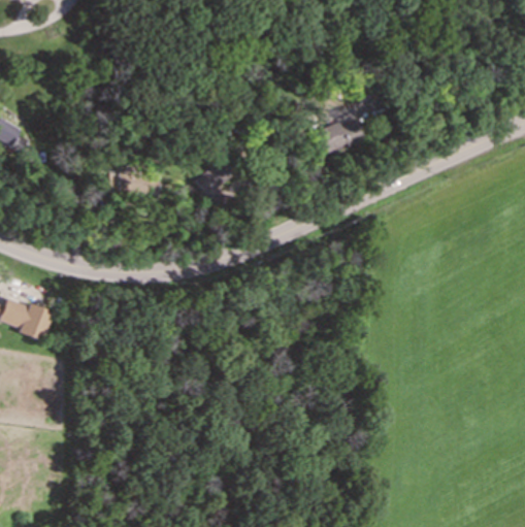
[(31,136),(0,119),(0,139),(23,152),(31,136)]
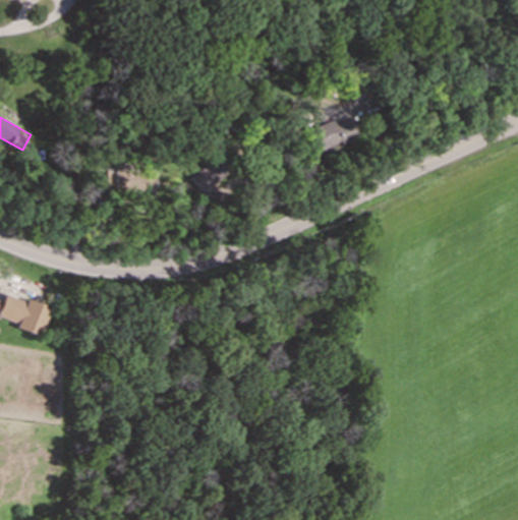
[(336,121),(304,132),(313,154),(360,135),(354,118),(337,124),(336,121)]
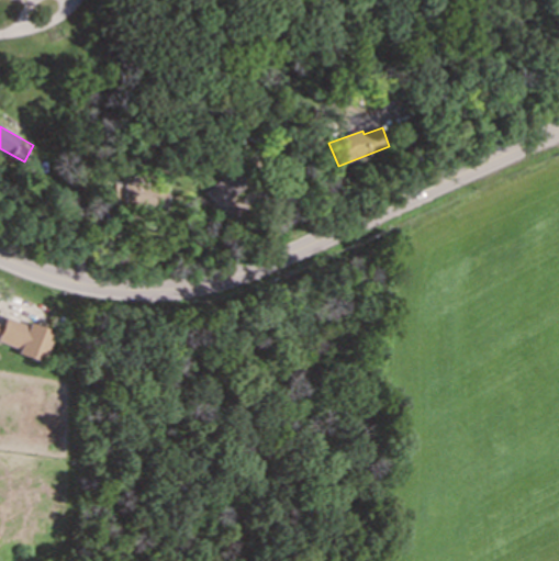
[(232,224),(247,210),(239,202),(252,191),(232,171),(209,192),(219,203),(215,206),(232,224)]
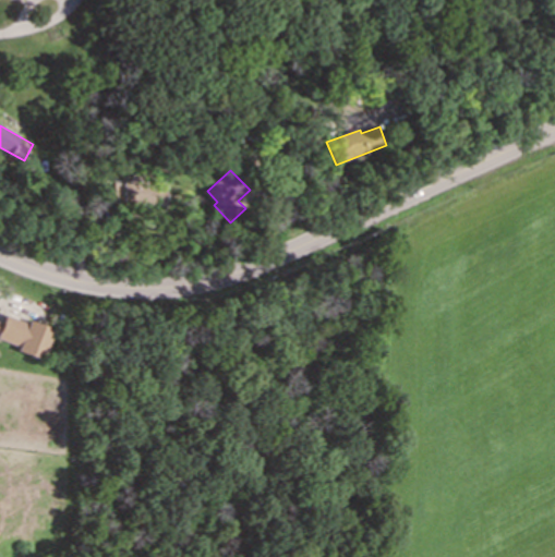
[(118,204),(170,206),(171,184),(118,183),(118,204)]
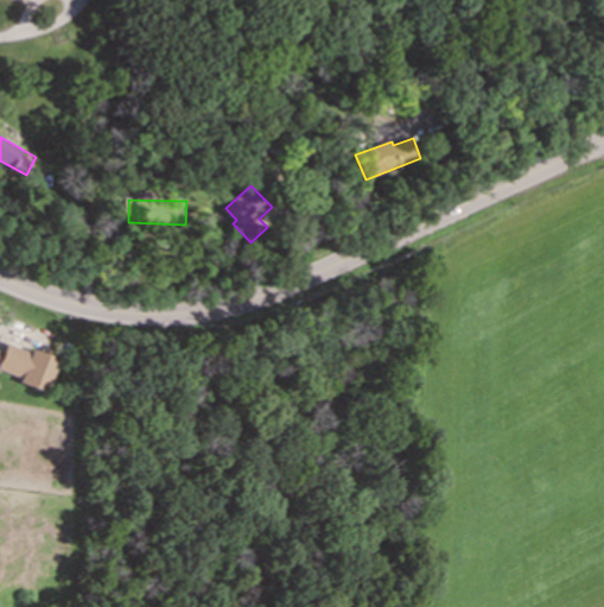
[(0,371),(50,391),(62,360),(11,341),(0,367),(0,371)]
